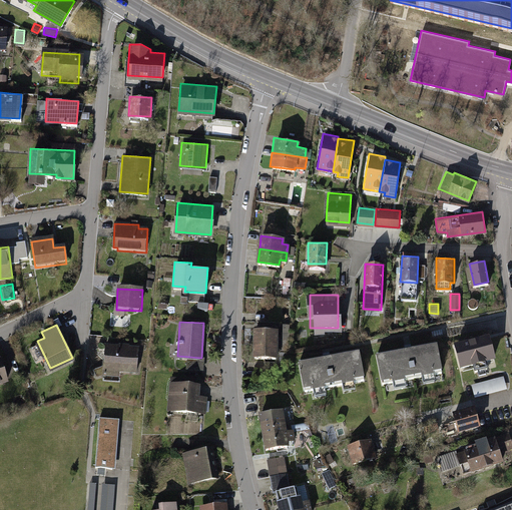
[(253,330),(252,343),(281,344),(281,336),(275,336),(275,330),(253,330)]
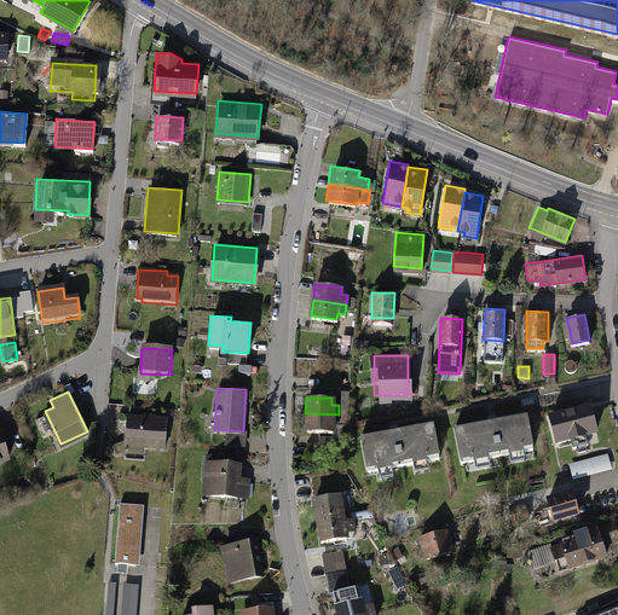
[(590,406),(548,415),(554,444),(596,436),(590,406)]
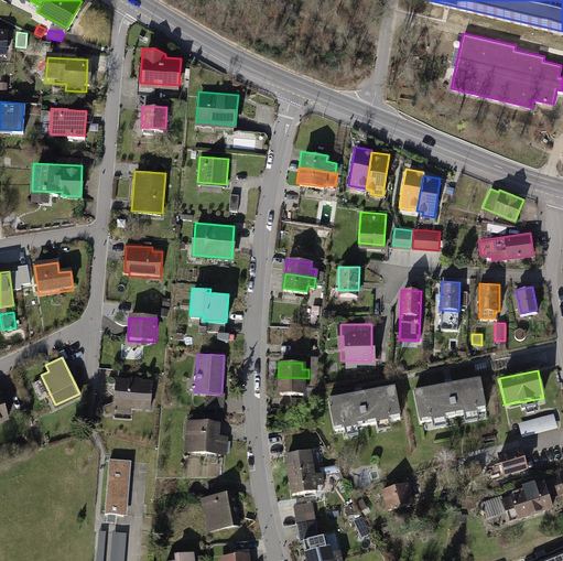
[(133,380),(117,379),(115,410),(133,412),(133,409),(152,410),(152,380),(133,375),(133,380)]
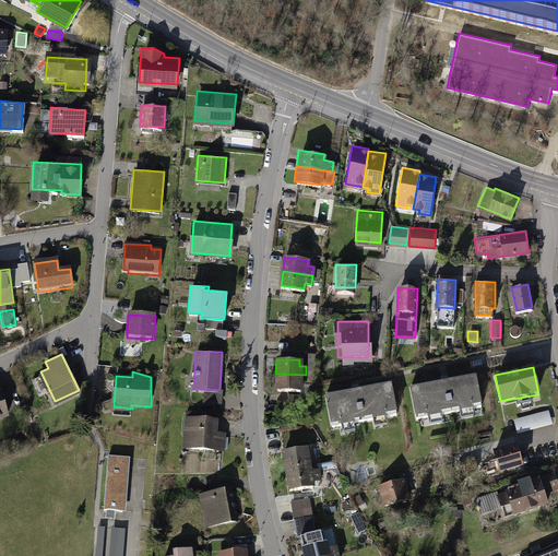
[(477,371),(410,383),(415,415),(483,404),(477,371)]
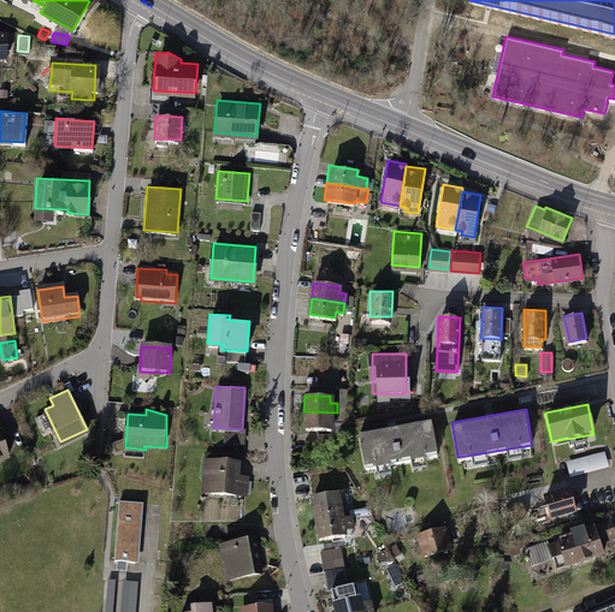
[(337,413),(303,411),(303,427),(330,428),(330,421),(337,422),(337,413)]
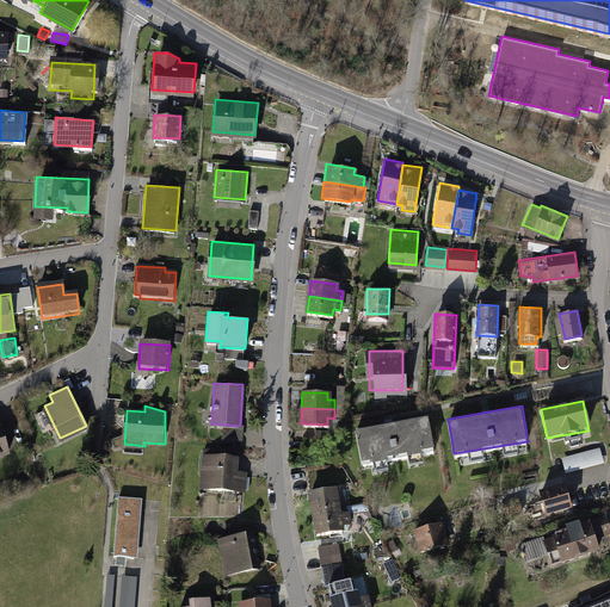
[(429,415),(353,428),(361,464),(436,450),(429,415)]
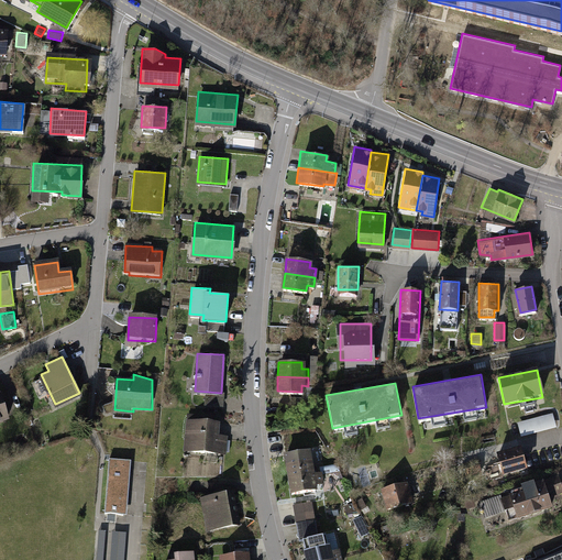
[(0,394),(0,425),(10,421),(0,394)]
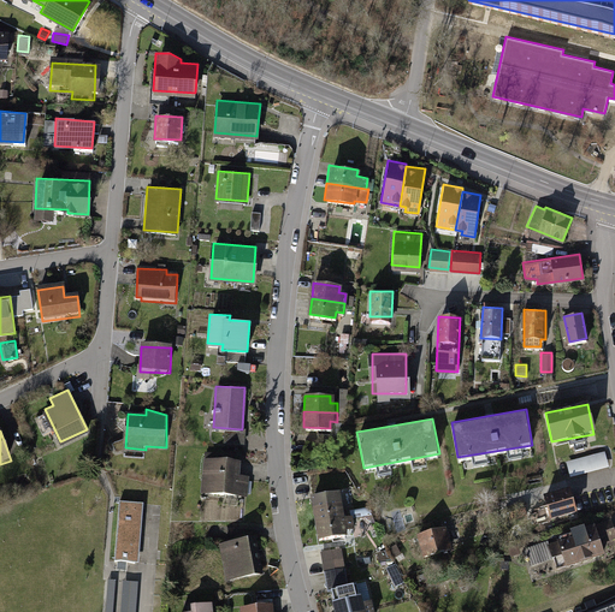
[(608,464),(603,449),(565,459),(569,475),(608,464)]
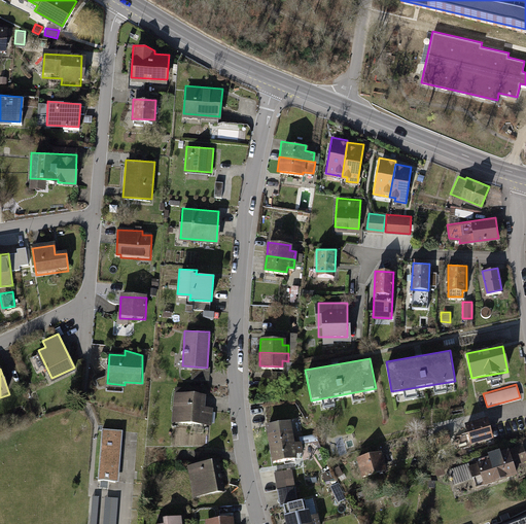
[(204,394),(174,392),(172,419),(203,420),(204,394)]
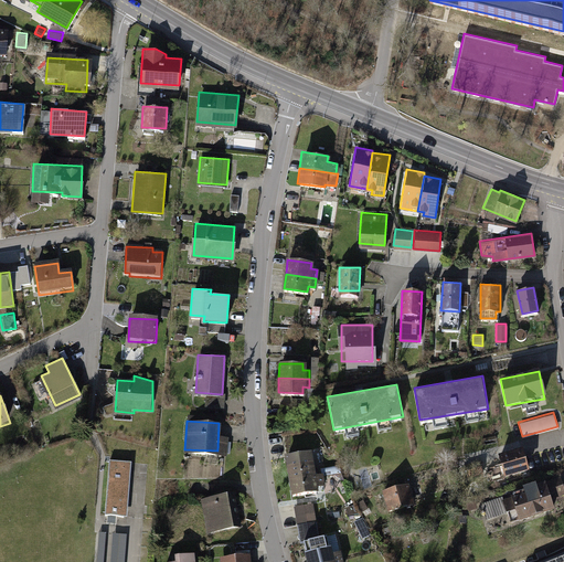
[(521,447),(498,454),(504,476),(528,469),(521,447)]
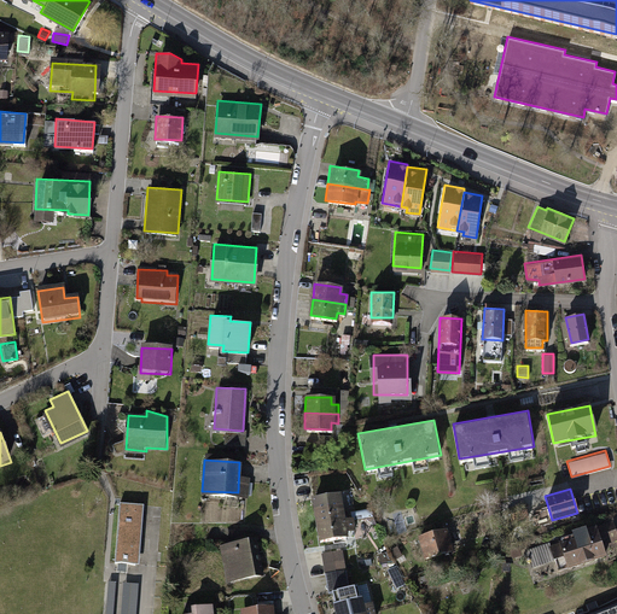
[(314,496),(318,522),(348,518),(347,509),(342,509),(341,492),(314,496)]
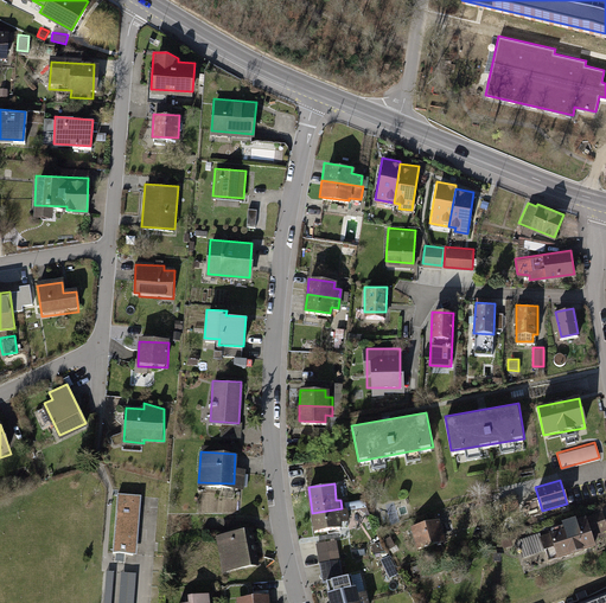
[(141,493),(115,492),(110,550),(138,551),(141,493)]
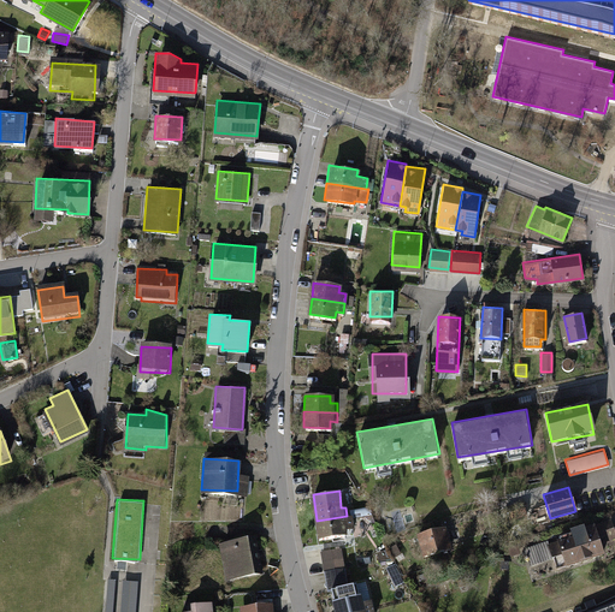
[(347,516),(317,521),(319,536),(344,533),(344,526),(350,526),(349,516),(347,516)]
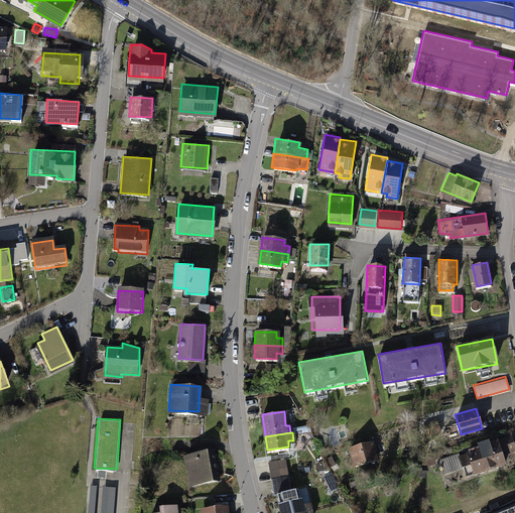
[(514,451),(514,444),(512,436),(465,452),(474,479),(508,468),(504,455),(514,451)]
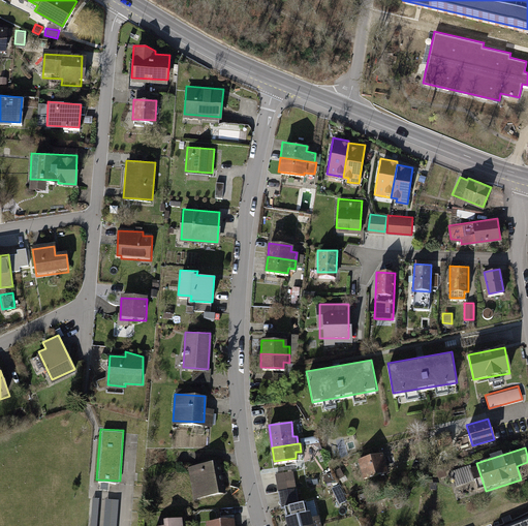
[(381,452),(358,459),(363,477),(386,471),(381,452)]
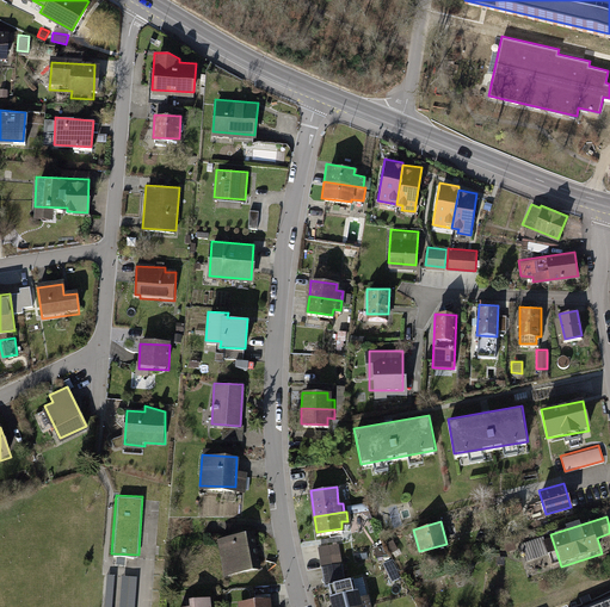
[(258,531),(219,539),(226,573),(265,565),(258,531)]
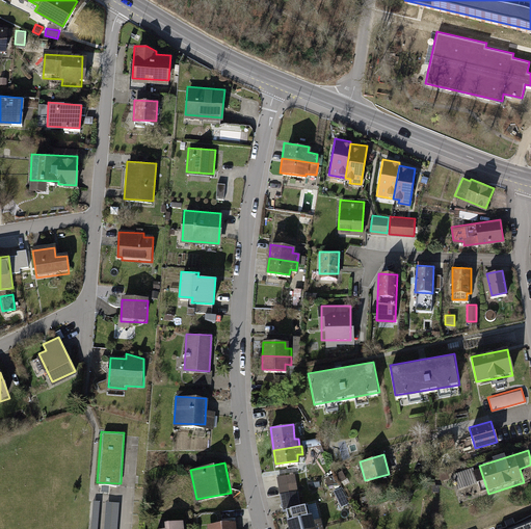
[(294,472),(276,475),(280,492),(297,488),(294,472)]
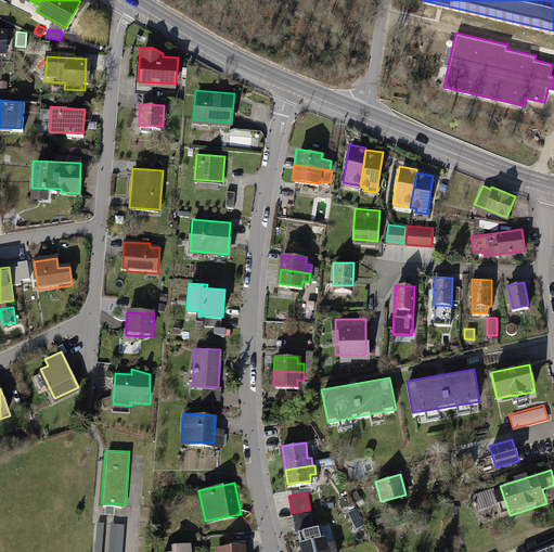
[(312,527),(310,510),(292,513),(295,531),(297,530),(312,527)]
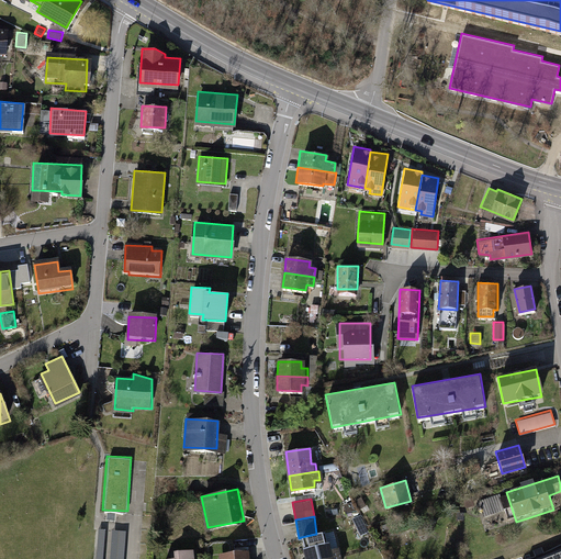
[(102,558),(104,527),(98,526),(94,558),(102,558)]
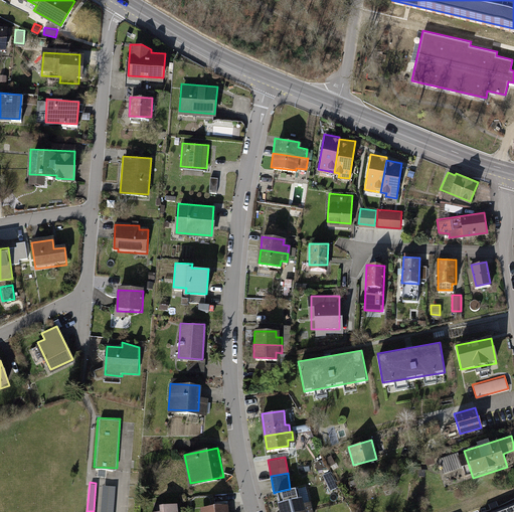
[(113,511),(115,484),(103,483),(100,511),(113,511)]
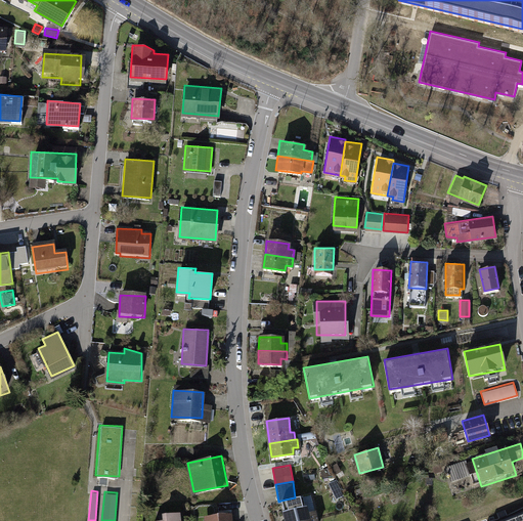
[(280,501),(286,520),(299,520),(316,517),(315,511),(306,513),(302,495),(295,497),(280,501)]
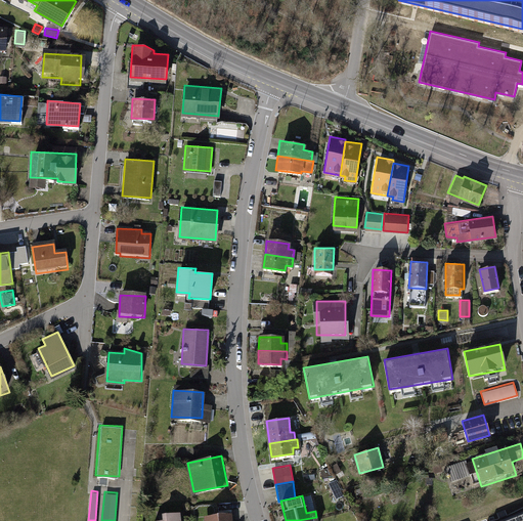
[(178,520),(178,512),(161,515),(161,520),(150,520),(178,520)]
